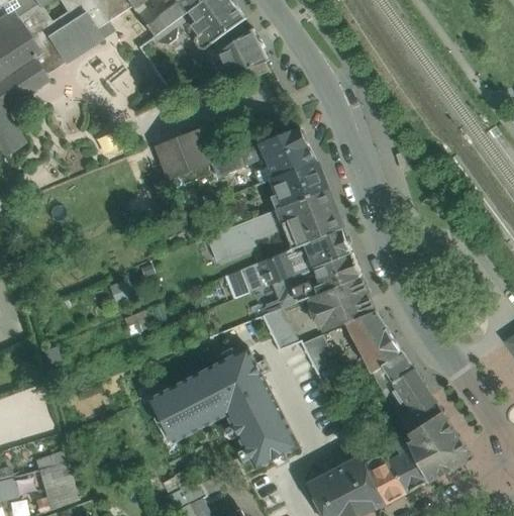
[(94,28),(128,6),(123,0),(42,0),(35,5),(31,0),(6,0),(4,1),(10,9),(39,54),(33,58),(43,74),(63,62),(63,63),(65,62),(64,60),(98,37),(99,39),(100,38),(94,28)]
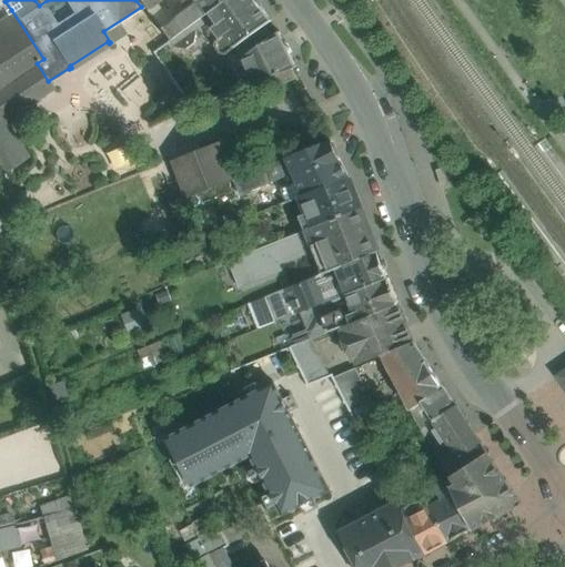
[(135,0),(141,7),(142,9),(154,0),(135,0)]
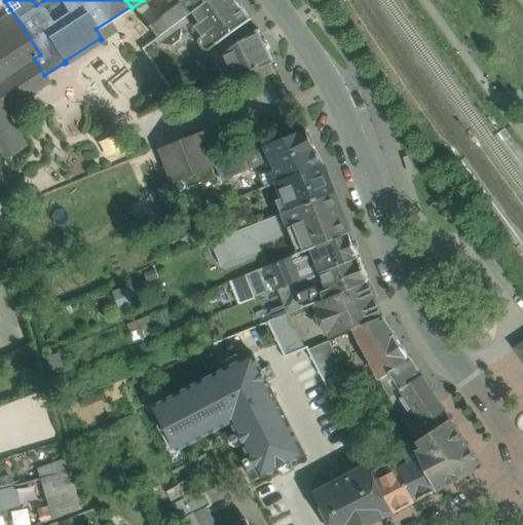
[(206,0),(188,13),(154,38),(157,43),(171,45),(178,40),(180,27),(190,20),(194,26),(190,28),(189,33),(193,34),(196,38),(195,42),(200,49),(206,50),(215,43),(241,25),(248,20),(233,0),(206,0)]
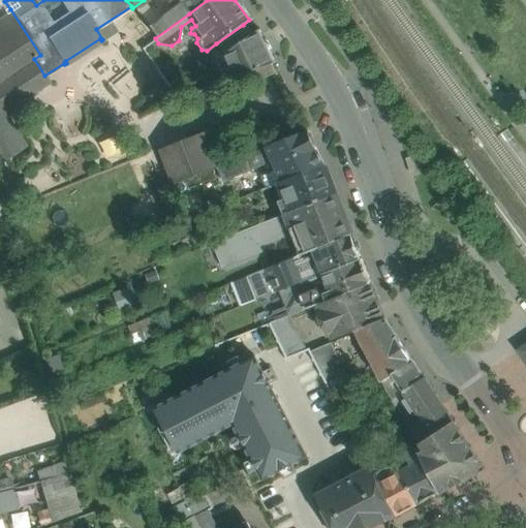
[(180,0),(181,2),(189,13),(207,0),(180,0)]
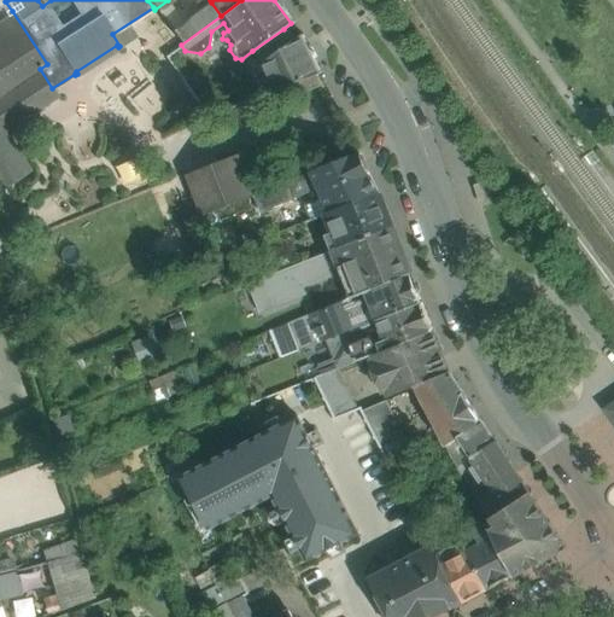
[(211,3),(181,24),(170,30),(180,45),(181,45),(221,16),(211,3)]
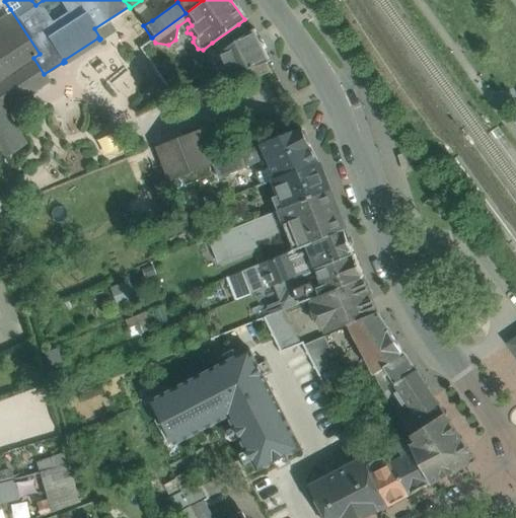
[(238,24),(212,43),(219,52),(244,33),(238,24)]
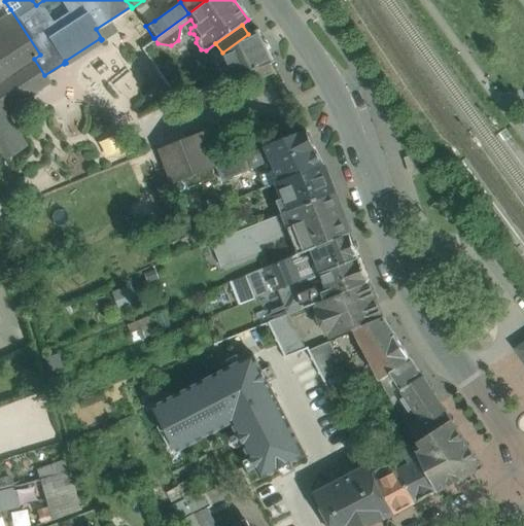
[(222,53),(221,54),(228,67),(217,71),(221,81),(271,62),(255,29),(248,34),(222,53)]
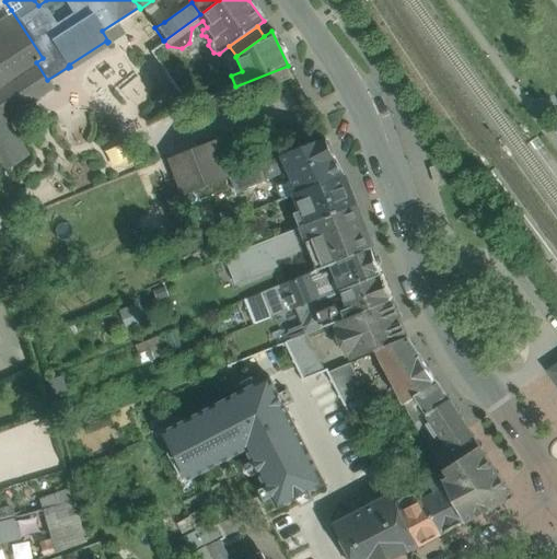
[(323,138),(281,154),(287,167),(297,193),(340,175),(323,138)]
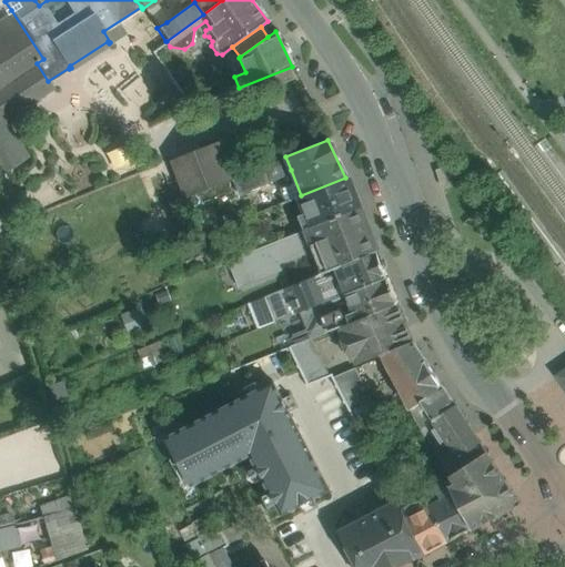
[(218,141),(169,161),(183,199),(231,180),(233,179),(233,178),(218,141)]
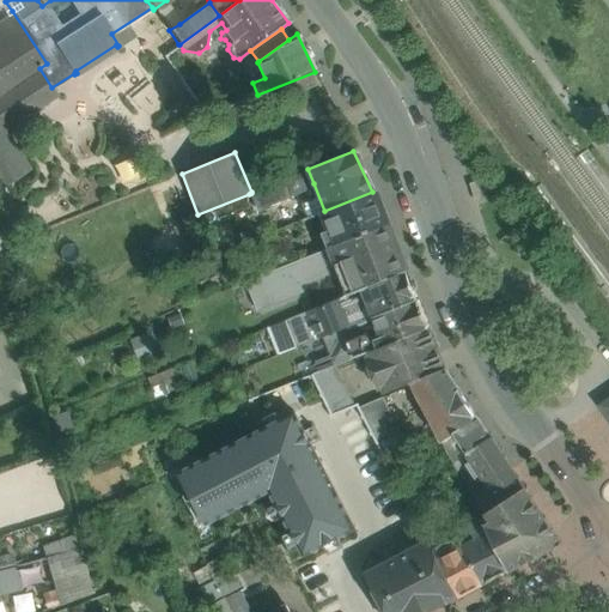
[(308,169),(251,192),(251,193),(249,194),(255,208),(308,187),(308,186),(314,183),(308,169)]
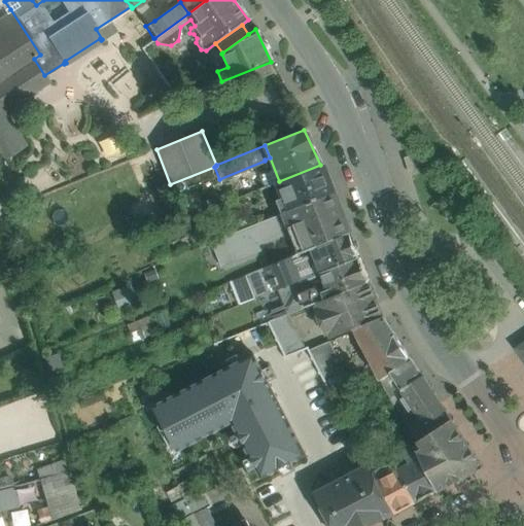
[(279,181),(275,182),(286,210),(332,193),(320,165),(279,181)]
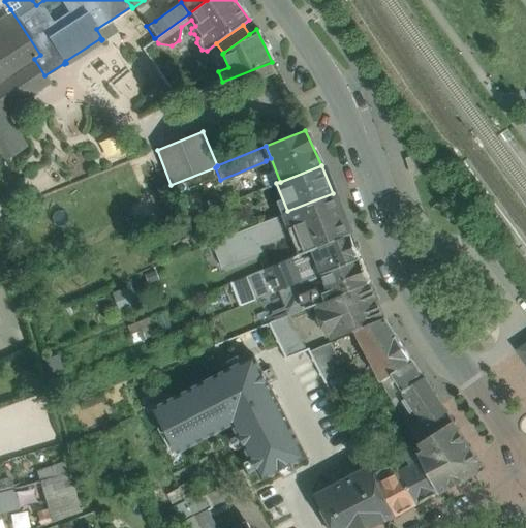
[(333,193),(287,211),(294,227),(304,252),(311,249),(348,235),(333,193)]
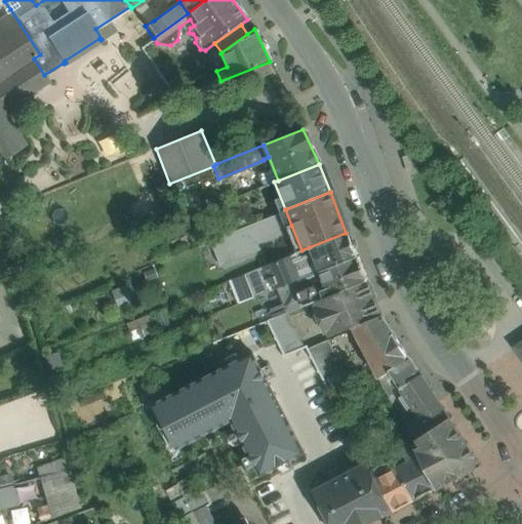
[(285,209),(209,240),(218,264),(256,249),(253,242),(276,234),(279,227),(286,224),(291,226),(285,209)]
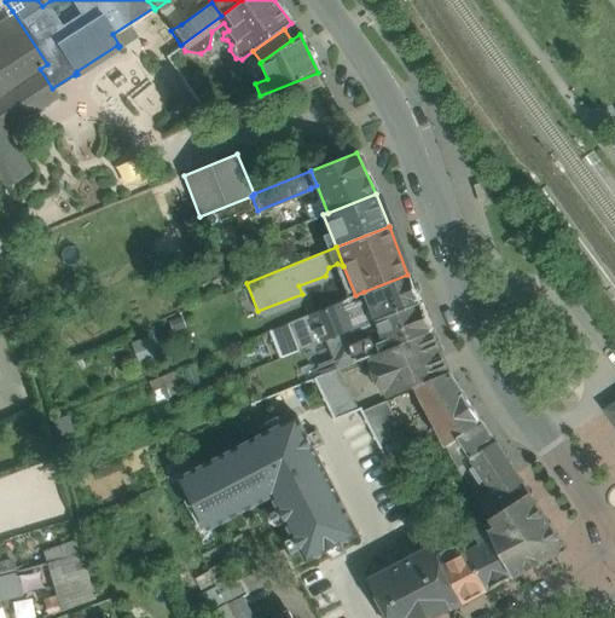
[(407,275),(364,292),(370,309),(375,319),(418,302),(407,275)]
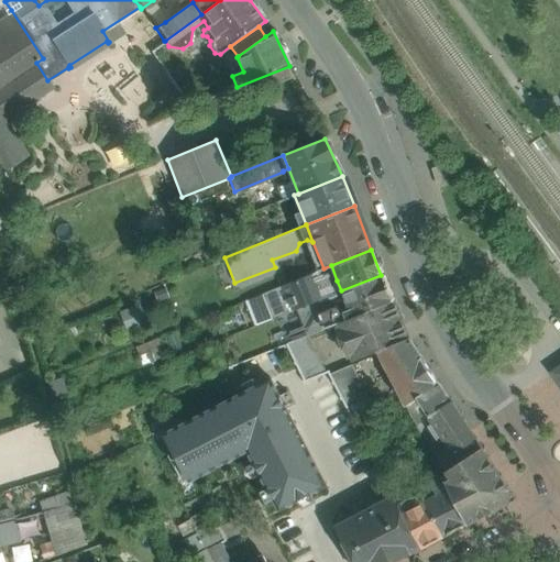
[(324,268),(309,274),(314,285),(319,287),(337,281),(331,265),(324,268)]
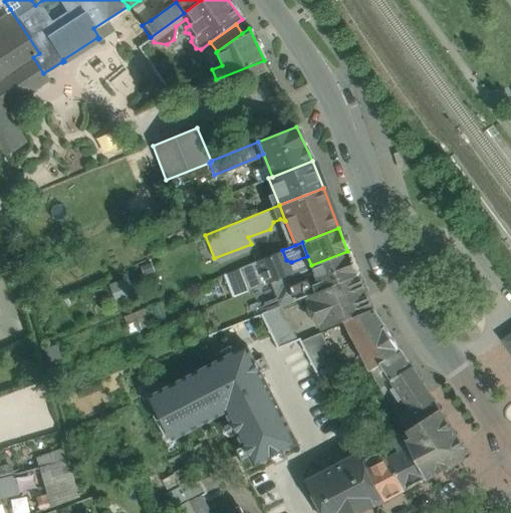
[(282,250),(237,268),(246,291),(284,276),(291,273),(286,260),(282,250)]
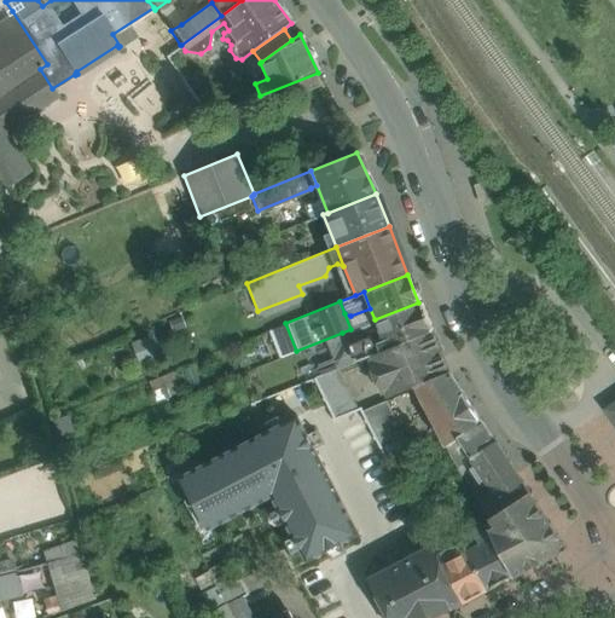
[(350,329),(342,333),(348,352),(352,362),(370,354),(430,330),(418,302),(375,319),(350,329)]
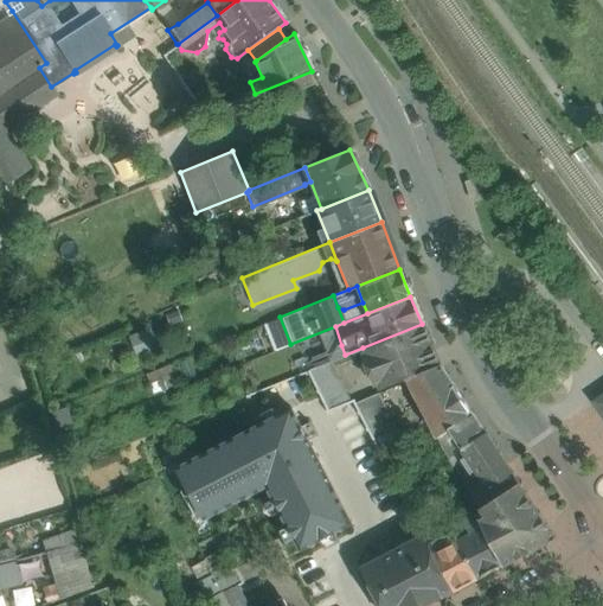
[(422,324),(363,348),(370,368),(365,370),(365,371),(371,369),(378,389),(404,378),(437,365),(422,324)]
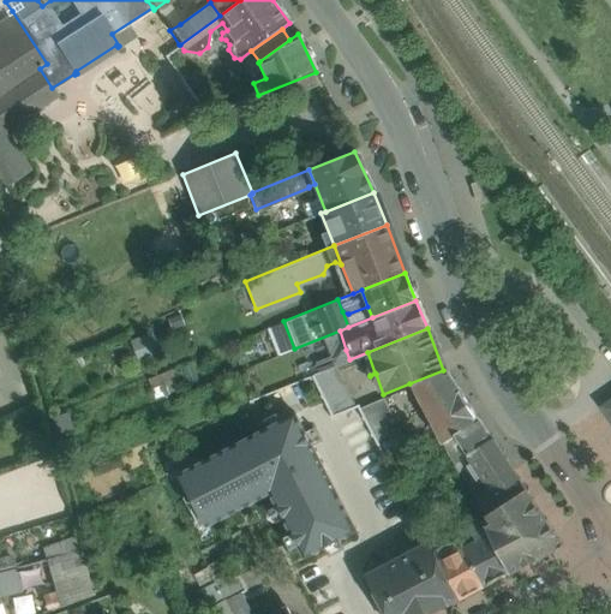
[(346,350),(306,365),(310,375),(334,367),(349,359),(346,350)]
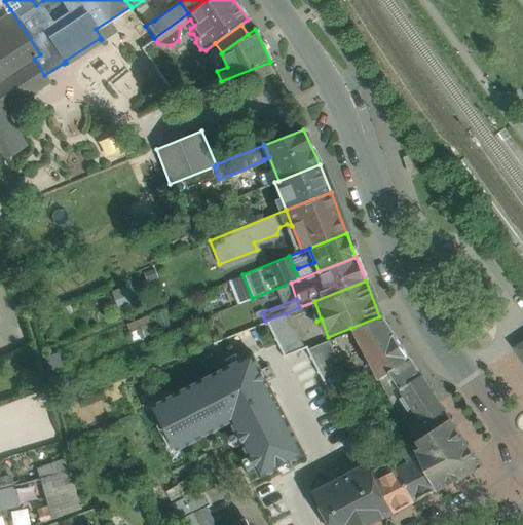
[(302,346),(286,313),(266,321),(283,354),(302,346)]
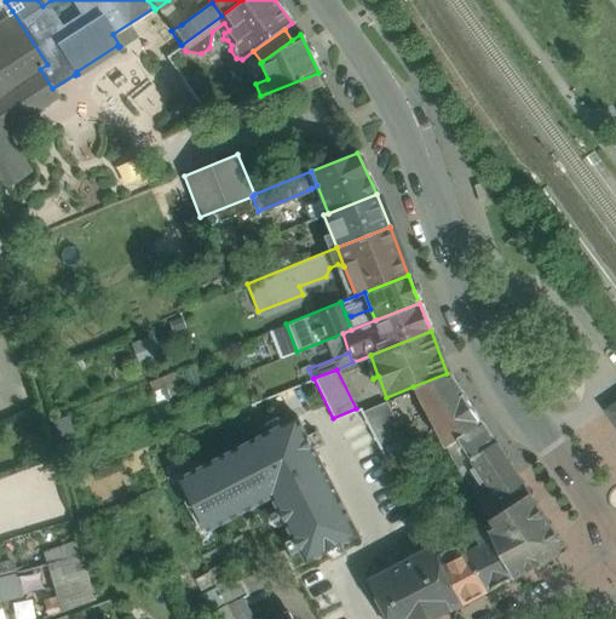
[(493,442),(447,373),(413,387),(444,447),(459,440),(471,458),(494,442),(493,442)]
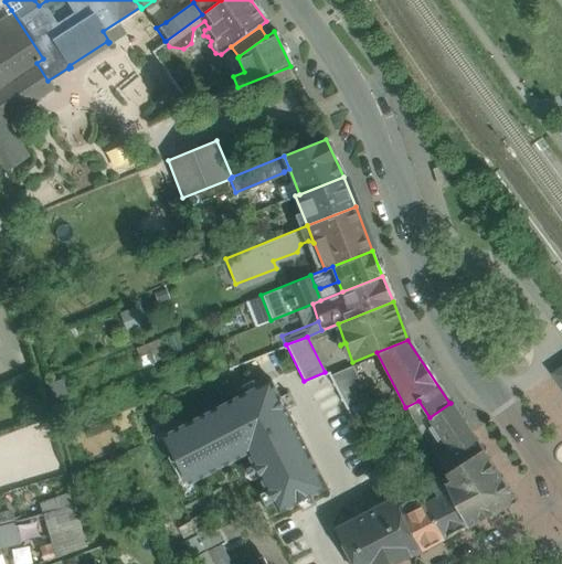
[(304,381),(286,344),(285,344),(224,370),(243,406),(255,428),(285,414),(307,456),(337,442),(358,431),(345,405),(343,405),(328,375),(329,374),(327,372),(325,372),(304,381)]
